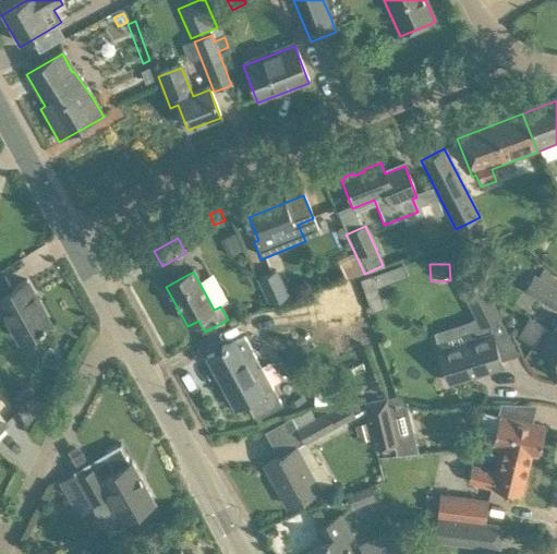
[(287,297),(276,274),(256,284),(267,306),(287,297)]
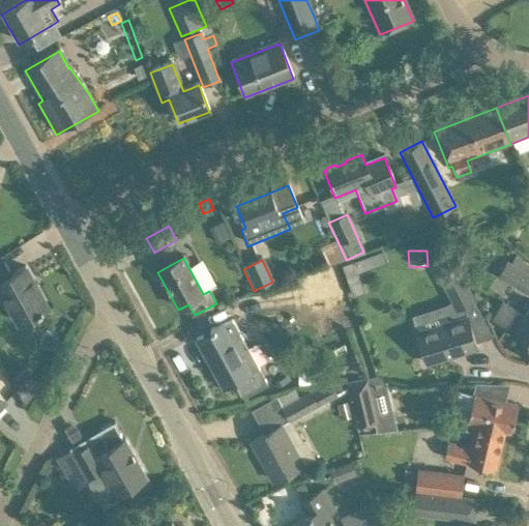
[(528,268),(515,260),(510,266),(506,263),(497,279),(528,297),(528,268)]
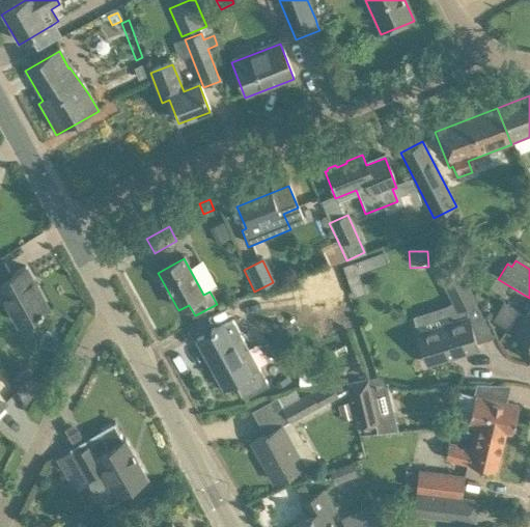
[(448,273),(444,265),(436,269),(440,277),(438,278),(455,314),(476,304),(458,268),(448,273)]
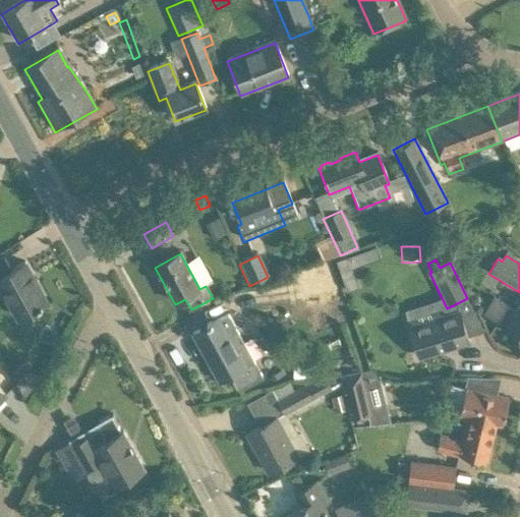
[(0,287),(8,302),(18,321),(47,304),(24,265),(0,277),(0,287)]
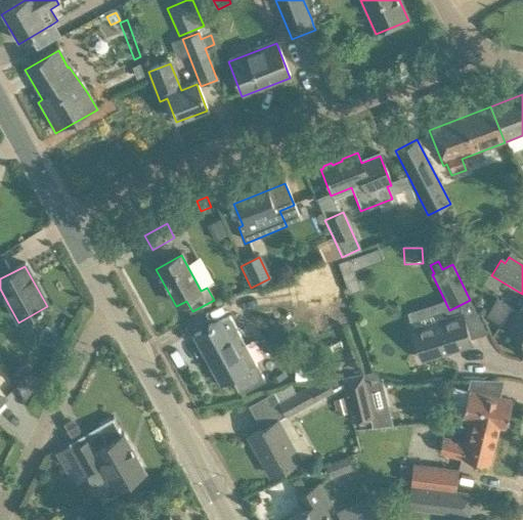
[(352,327),(331,266),(296,278),(316,339),(352,327)]
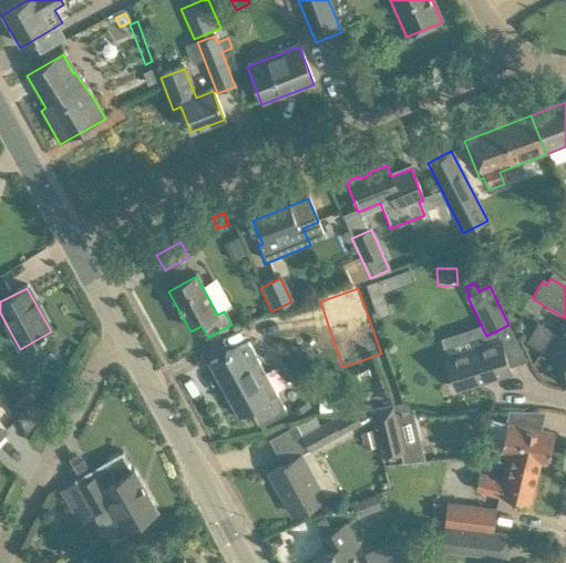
[(565,329),(559,340),(537,327),(527,344),(563,365),(555,380),(565,386),(565,329)]
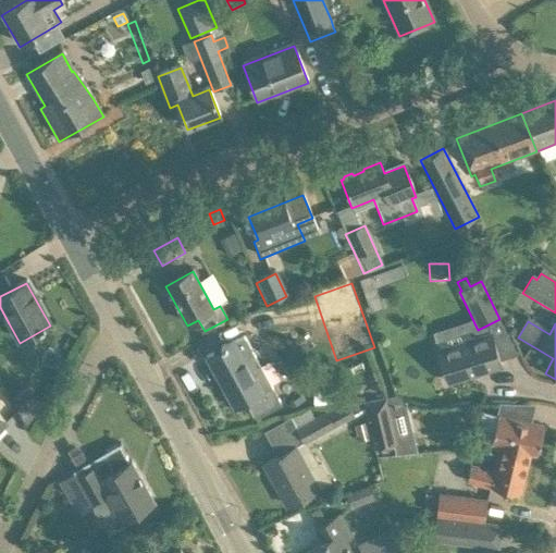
[(437,352),(447,385),(501,368),(491,335),(437,352)]
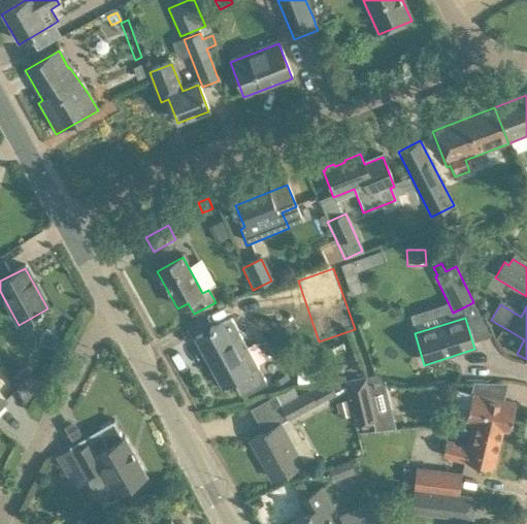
[(265,383),(257,368),(230,320),(195,340),(196,342),(199,340),(207,355),(210,353),(215,360),(207,363),(222,389),(232,384),(239,397),(265,383)]
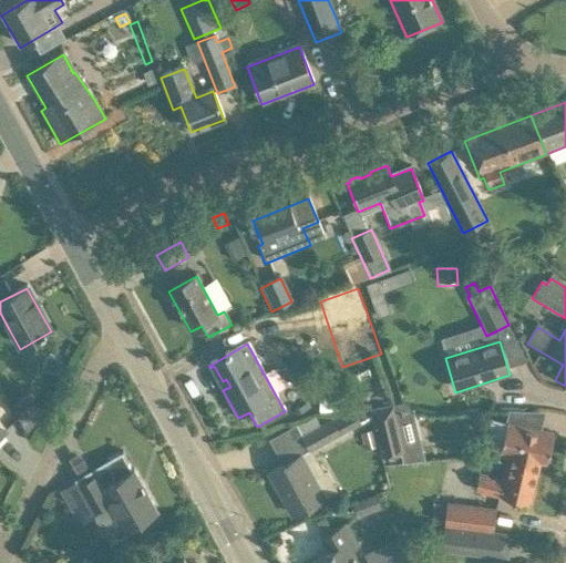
[(373,433),(378,450),(378,449),(381,460),(404,454),(393,406),(368,412),(370,421),(371,420),(374,433),(373,433)]
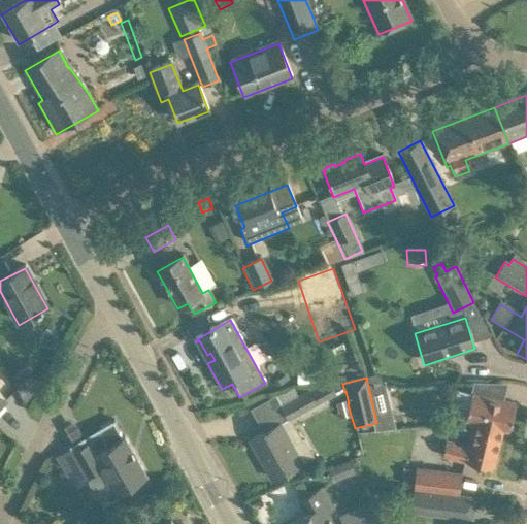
[(276,396),(294,393),(288,382),(276,388),(280,394),(276,396)]
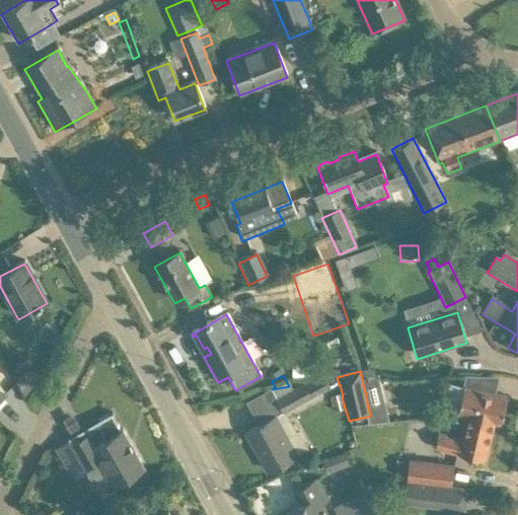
[(26,400),(33,390),(24,376),(15,381),(26,400)]
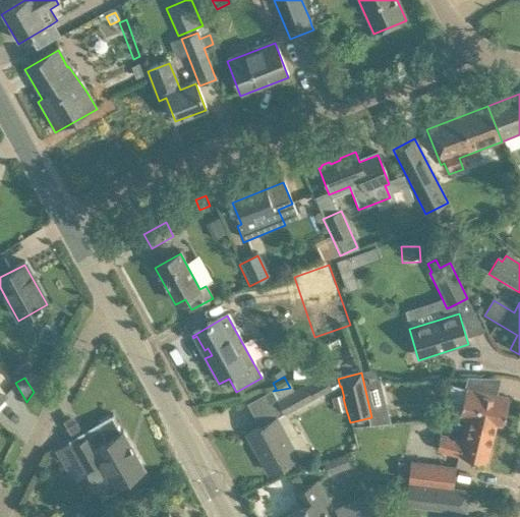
[(340,387),(338,379),(326,382),(324,379),(305,389),(303,387),(292,393),(290,388),(273,391),(271,392),(284,415),(246,436),(247,437),(250,436),(260,452),(256,454),(269,475),(308,453),(299,436),(296,438),(285,417),(340,387)]
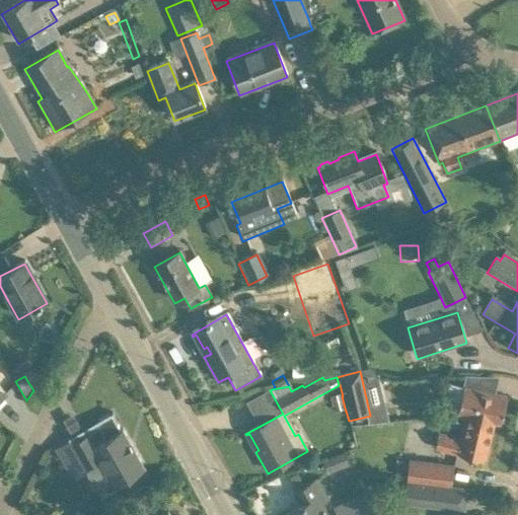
[(507,399),(463,388),(448,385),(442,412),(466,418),(464,425),(491,432),(493,425),(500,426),(507,399)]
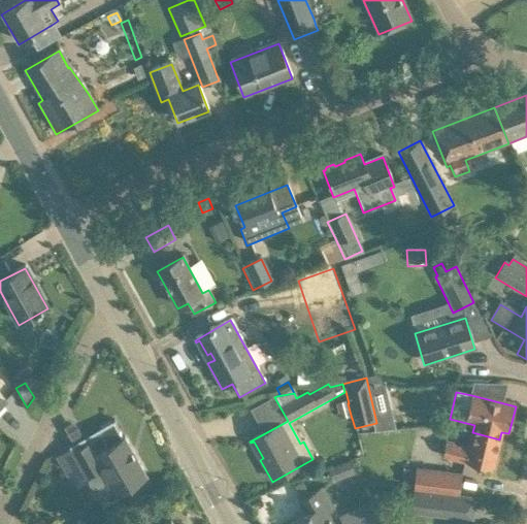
[(338,422),(352,419),(348,403),(334,406),(338,422)]
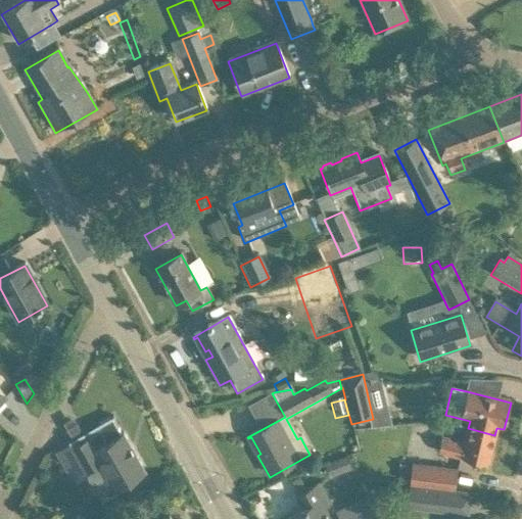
[(418,425),(433,424),(433,415),(418,416),(418,425)]
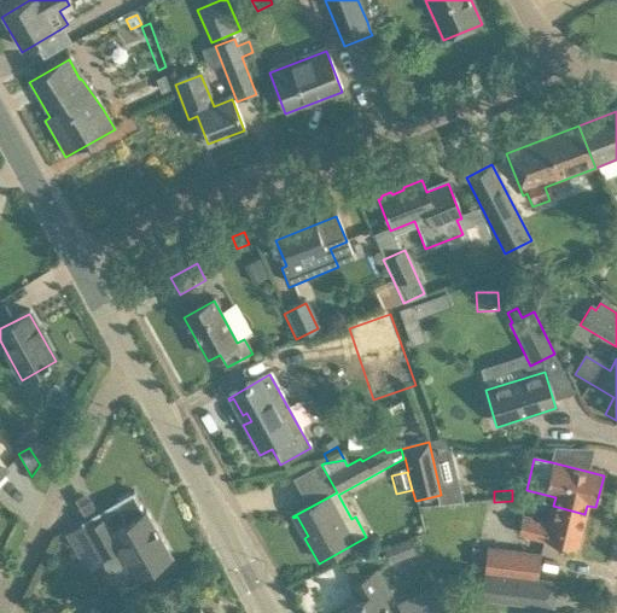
[(102,520),(85,531),(97,552),(102,560),(117,550),(120,554),(134,579),(149,571),(170,559),(144,514),(143,515),(132,497),(134,496),(133,495),(114,506),(114,507),(115,507),(124,525),(110,533),(102,520)]
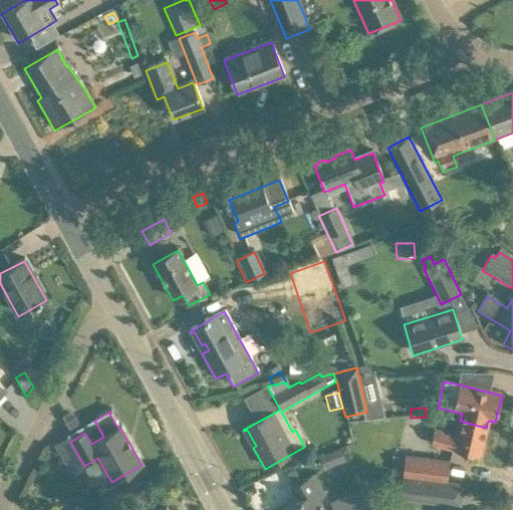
[(479,458),(486,428),(460,421),(456,438),(434,432),(430,446),(479,458)]
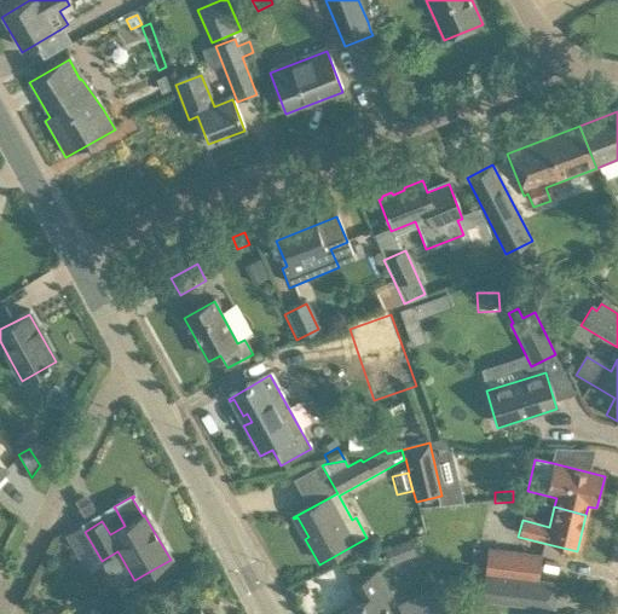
[(388,550),(396,566),(416,557),(409,542),(388,550)]
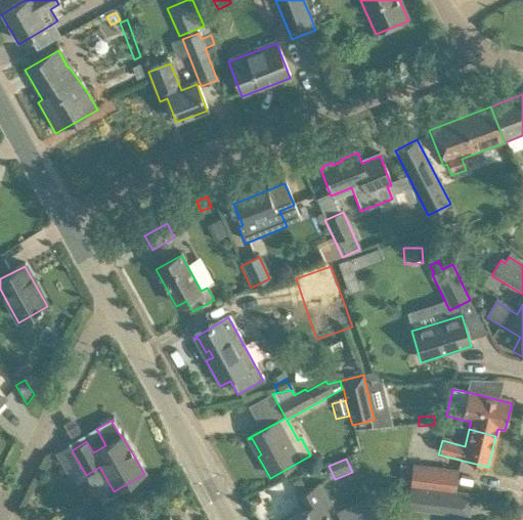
[(409,488),(448,492),(454,493),(458,474),(412,469),(410,487),(409,487),(409,488)]
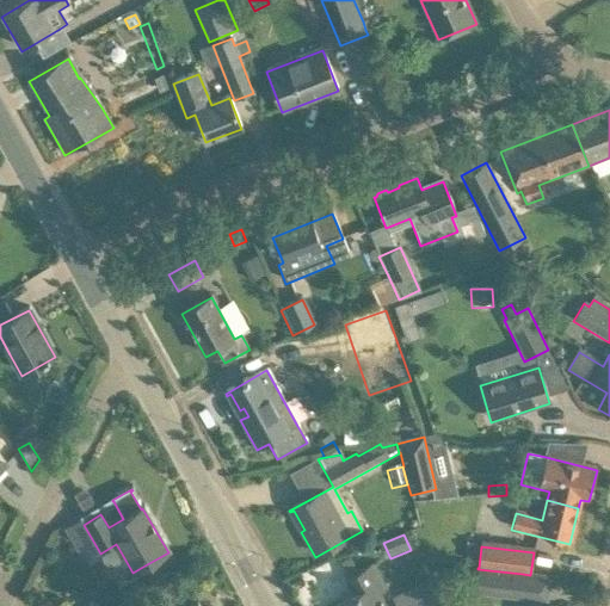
[(383,605),(379,597),(386,593),(371,568),(346,581),(355,595),(339,603),(340,605),(383,605)]
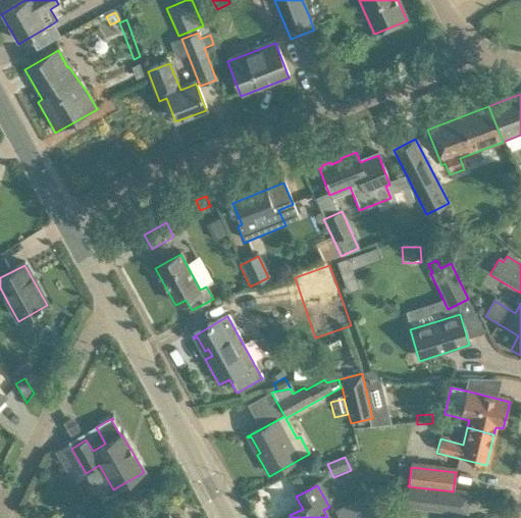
[(444,513),(447,490),(408,486),(405,509),(444,513)]
